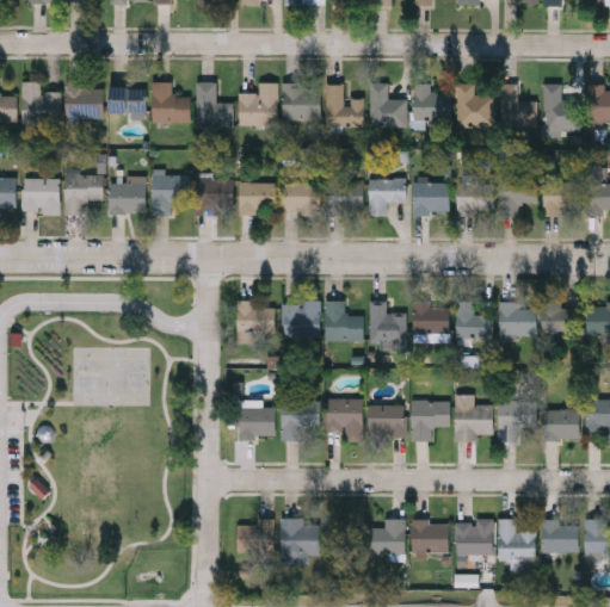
[(543,0),(543,10),(562,10),(561,0),(543,0)]
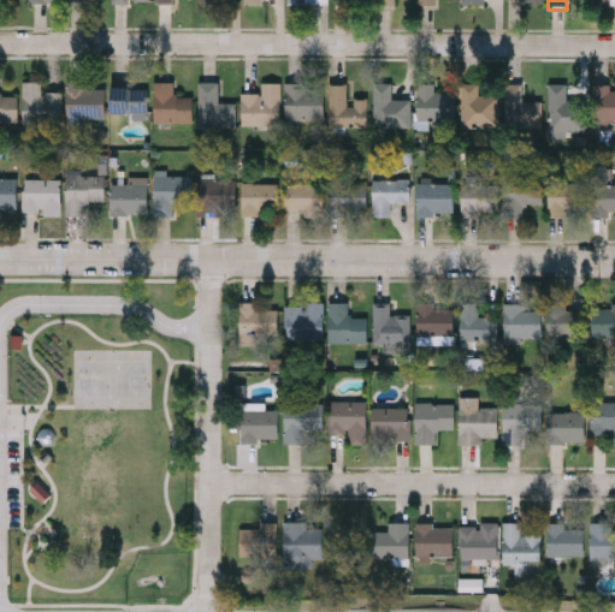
[(22,126),(22,83),(40,83),(40,94),(59,94),(59,126),(22,126)]
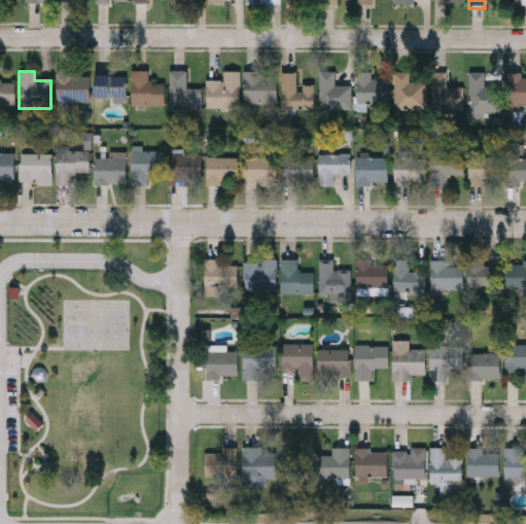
[(168,110),(169,71),(185,71),(185,89),(200,89),(200,110),(168,110)]
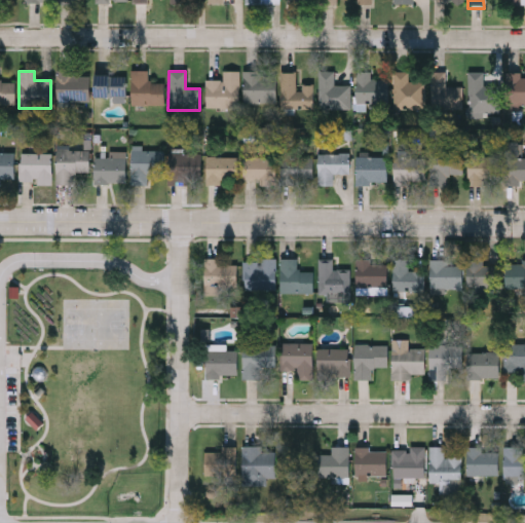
[(55,105),(55,72),(87,72),(87,105),(55,105)]
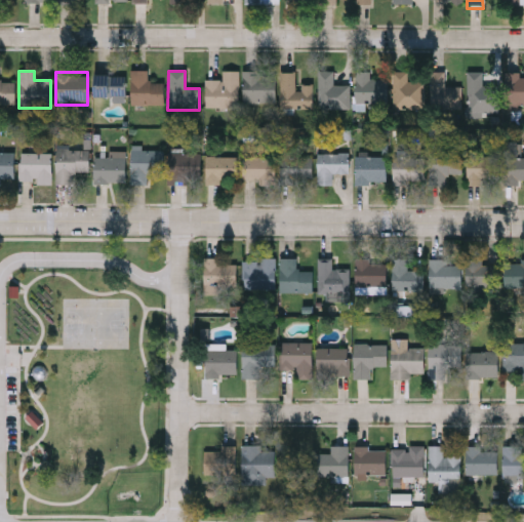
[(162,106),(130,106),(130,72),(147,72),(147,84),(162,84),(162,106)]
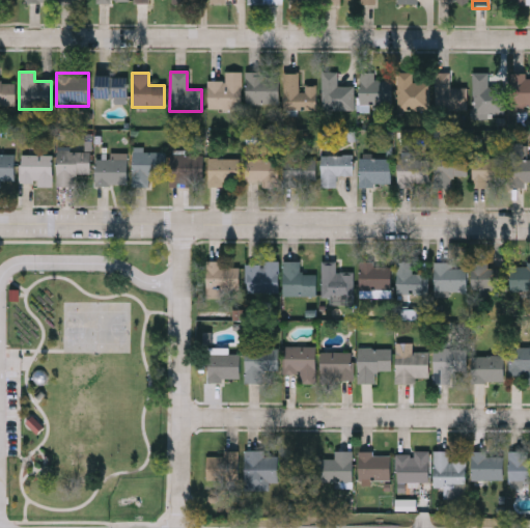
[(206,109),(206,81),(222,81),(222,73),(241,73),(241,109),(206,109)]
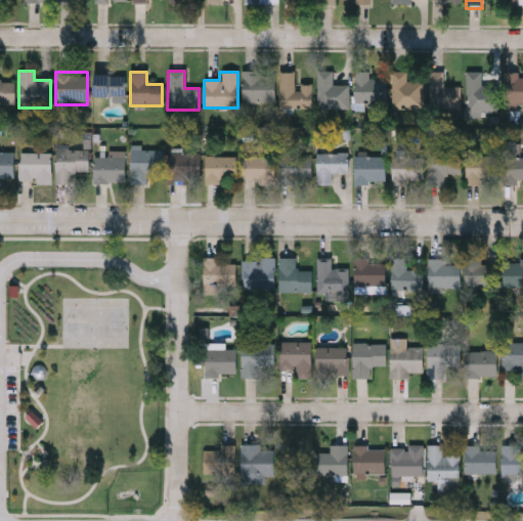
[(242,102),(242,72),(274,72),(273,103),(242,102)]
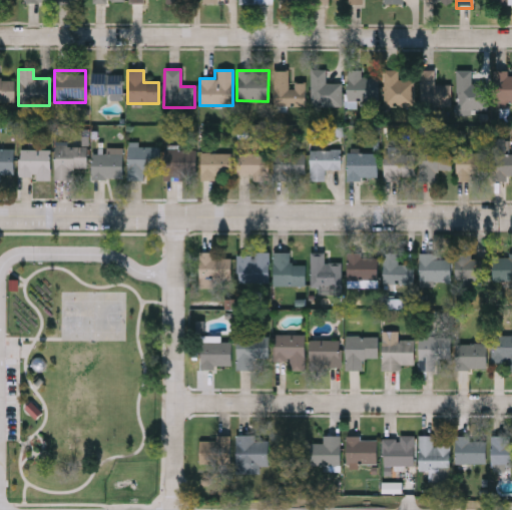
[(341,83),(341,107),(310,107),(310,70),(324,70),(324,83),(341,83)]
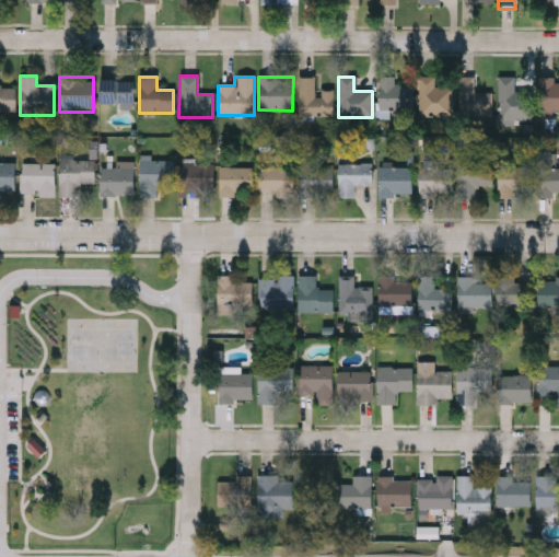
[(434,77),(434,88),(452,88),(452,117),(417,117),(417,77),(434,77)]
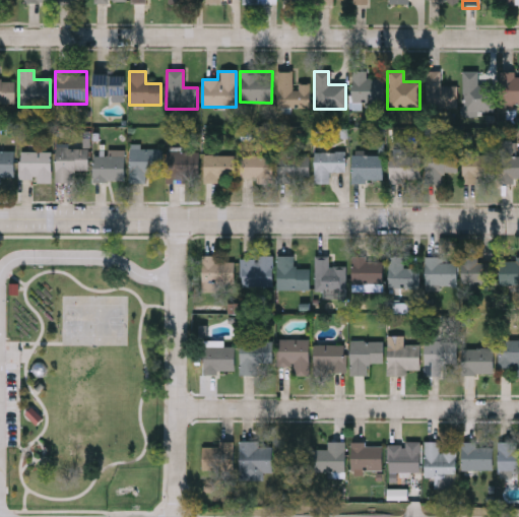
[(476,71),(476,85),(493,85),(493,113),(461,113),(461,71),(476,71)]
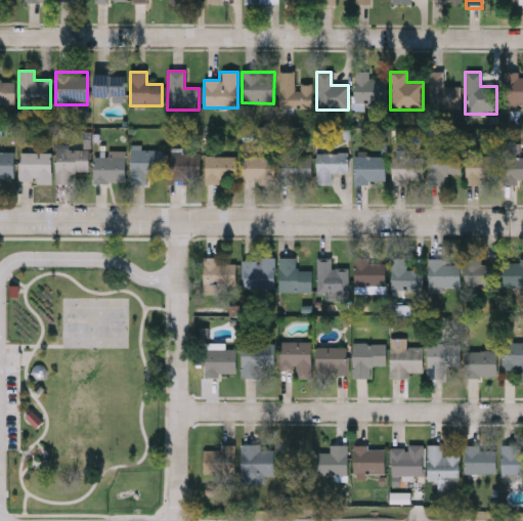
[(277,109),(278,73),(295,73),(295,85),(311,85),(311,110),(277,109)]
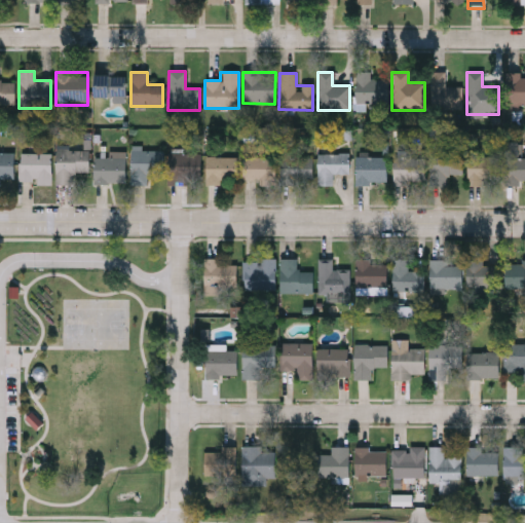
[(354,73),(369,73),(369,80),(386,80),(386,106),(354,105),(354,73)]
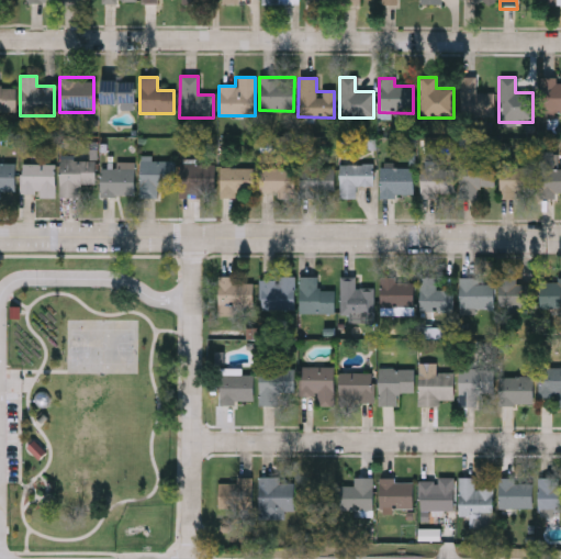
[(475,78),(475,93),(492,93),(492,118),(459,118),(459,78),(475,78)]
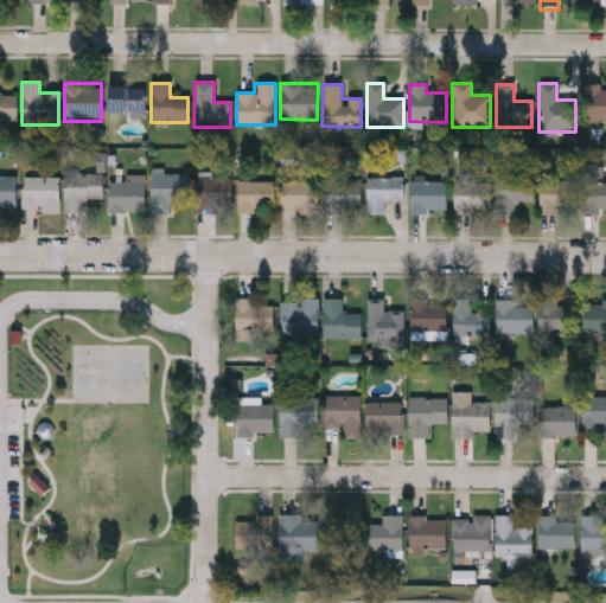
[(144,88),(144,116),(108,116),(108,88),(144,88)]
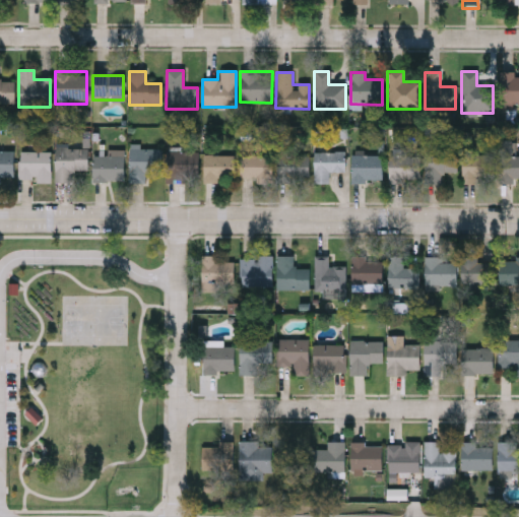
[(518,105),(500,105),(500,75),(518,75),(518,105)]
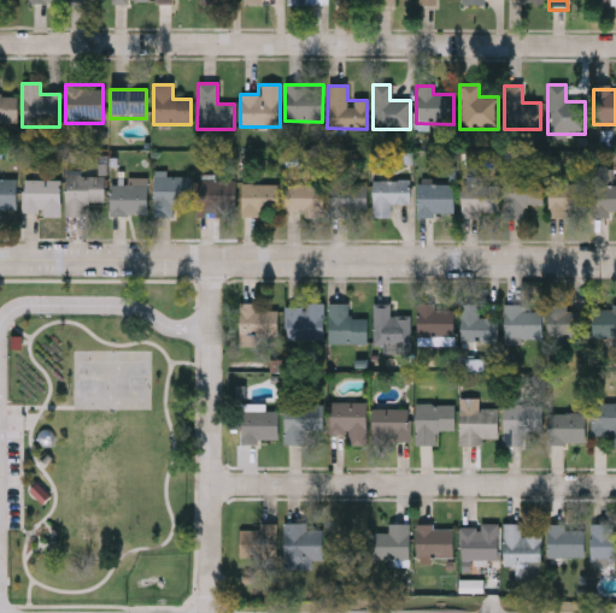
[(0,95),(15,95),(15,125),(0,125),(0,95)]
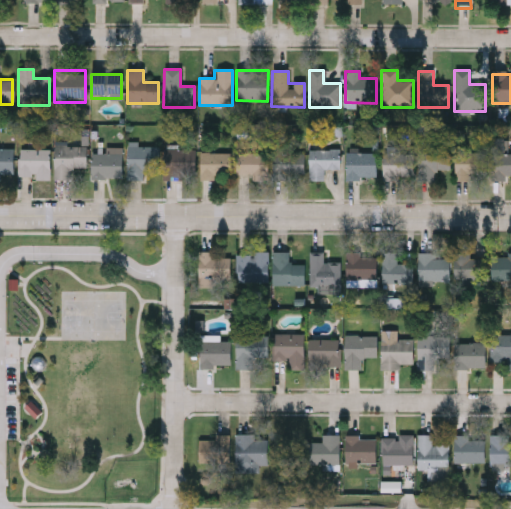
[(510,179),(489,179),(489,180),(454,180),(454,154),(492,154),(492,139),(505,139),(505,153),(510,153),(510,179)]
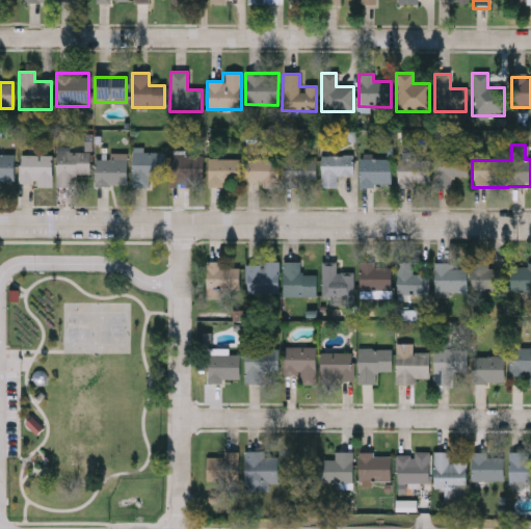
[(164,153),(164,176),(148,176),(148,188),(131,188),(131,149),(141,149),(141,153),(164,153)]
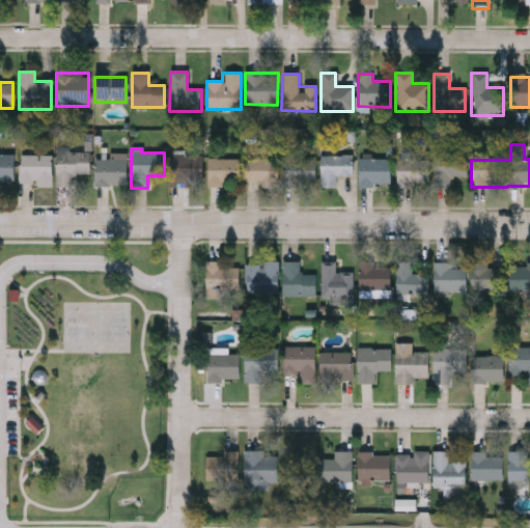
[(88,174),(73,174),(73,187),(56,187),(56,151),(88,151),(88,174)]
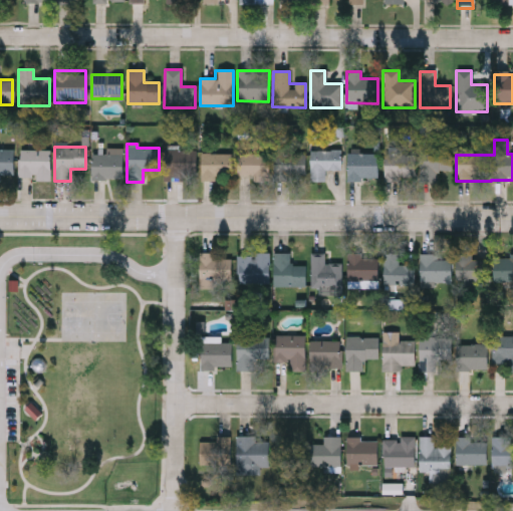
[(0,149),(10,149),(10,180),(0,180),(0,149)]
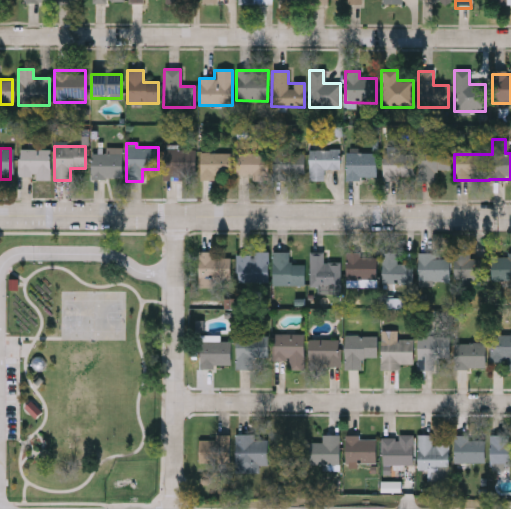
[(91,179),(91,148),(121,148),(121,179),(91,179)]
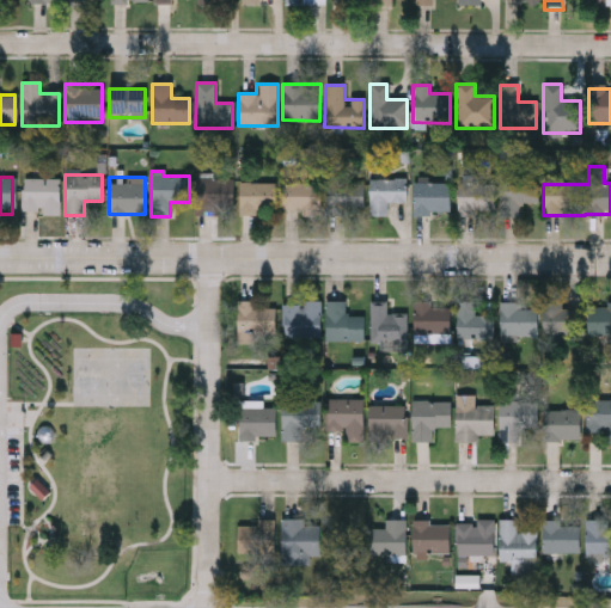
[(537,203),(521,203),(521,216),(499,216),(499,177),(537,177),(537,203)]
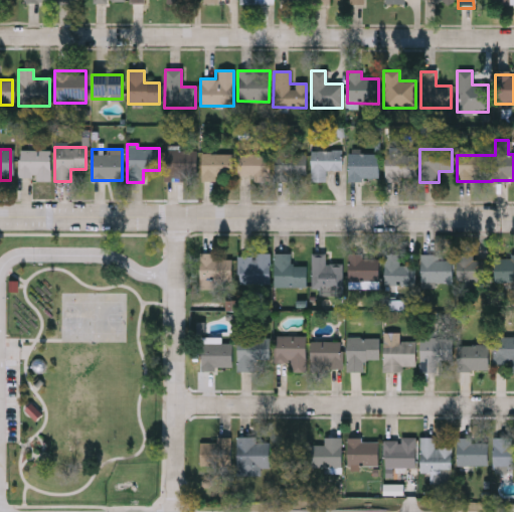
[(49,151),(49,178),(18,178),(18,151),(49,151)]
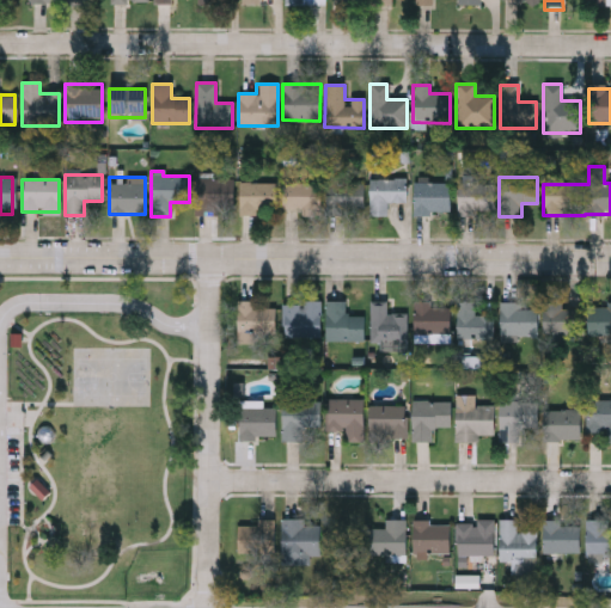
[(196,179),(232,179),(232,207),(196,207),(196,179)]
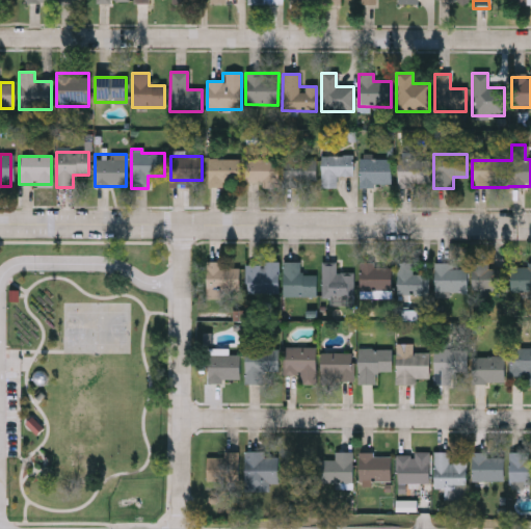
[(352,156),(352,177),(336,177),(336,188),(321,188),(321,156),(352,156)]
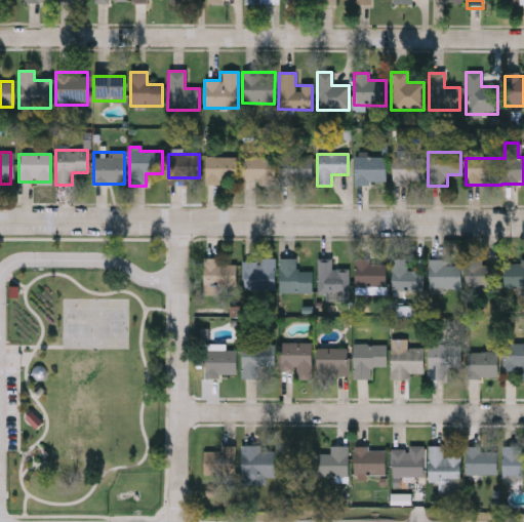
[(236,184),(205,184),(205,158),(236,158),(236,184)]
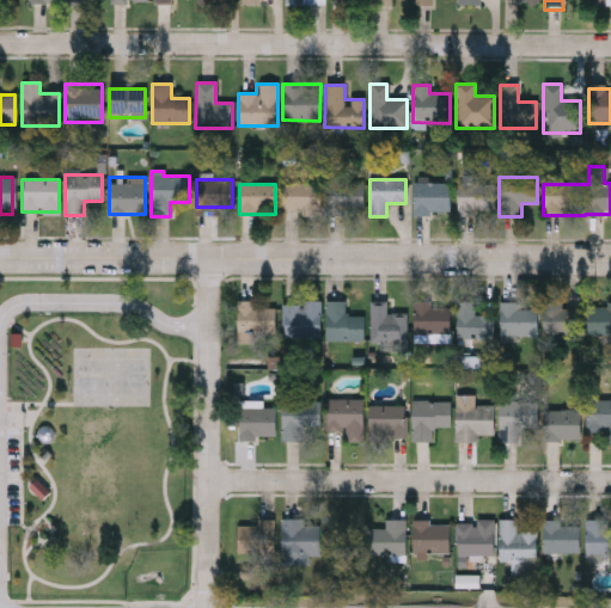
[(325,184),(362,184),(362,214),(325,214),(325,184)]
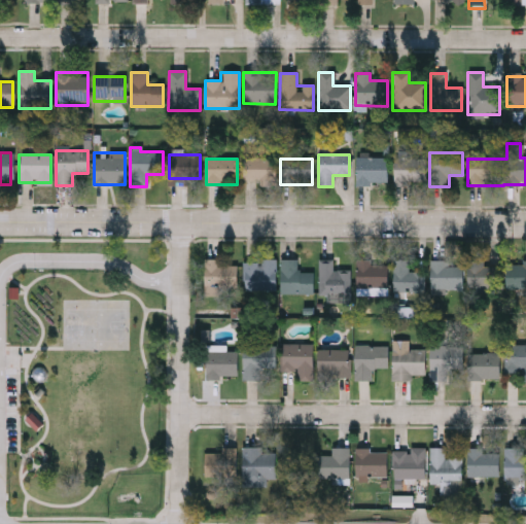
[(355,184),(355,159),(386,159),(386,184),(355,184)]
